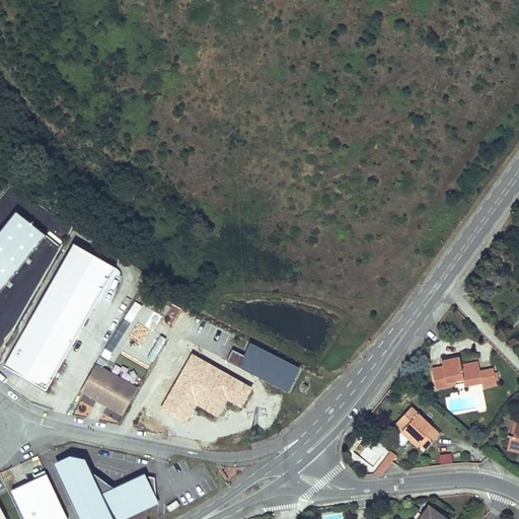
[(4,364),(46,388),(53,376),(116,267),(75,242),(4,364)]
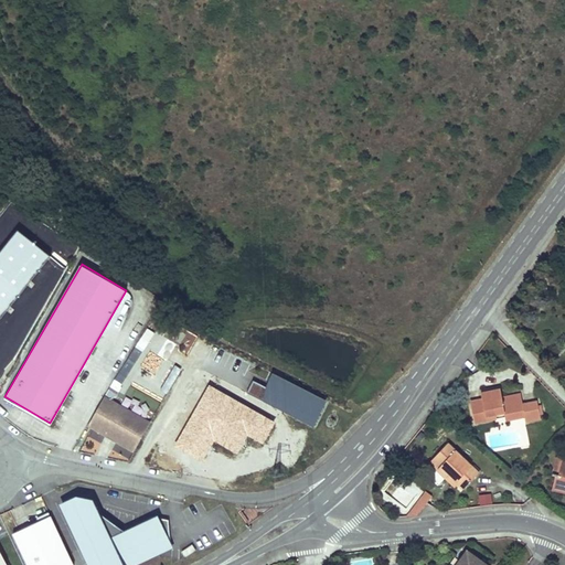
[(328,403),(275,375),(267,391),(254,384),(248,395),(315,428),(328,403)]
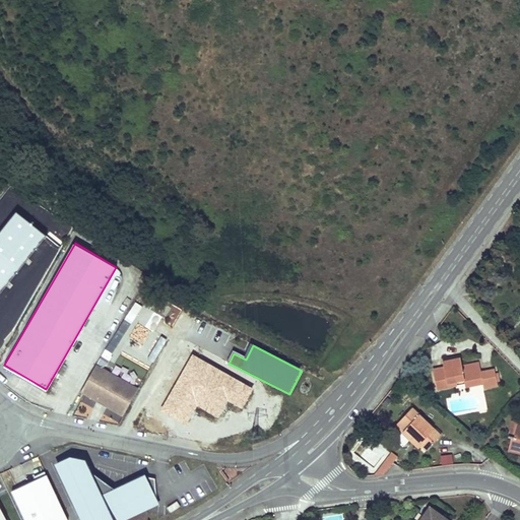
[(443,362),(445,370),(454,368),(455,373),(463,372),(462,367),(460,359),(443,362)]
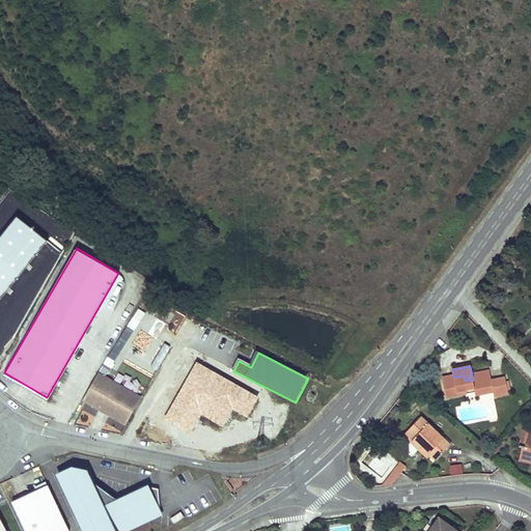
[(127,421),(142,393),(99,369),(83,396),(100,406),(102,403),(112,409),(110,412),(127,421)]
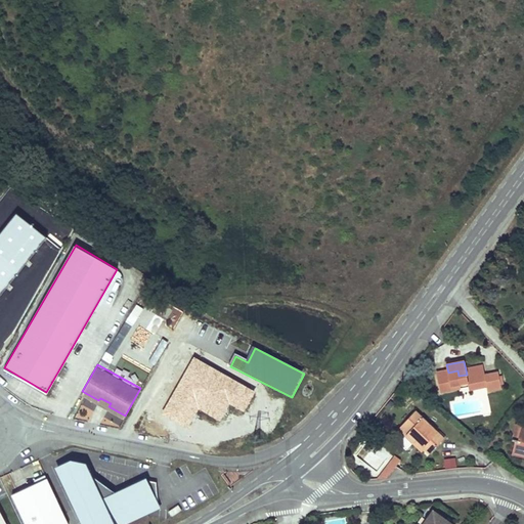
[(457,370),(448,373),(437,375),(440,391),(461,387),(460,382),(468,380),(469,389),(487,385),(488,393),(500,390),(497,373),(484,375),(483,366),(466,369),(467,375),(459,376),(457,370)]
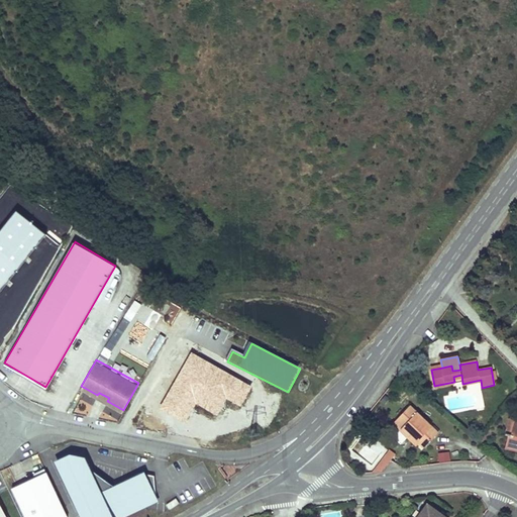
[(394,423),(401,430),(402,428),(410,436),(412,434),(420,441),(425,447),(437,433),(410,407),(394,423)]
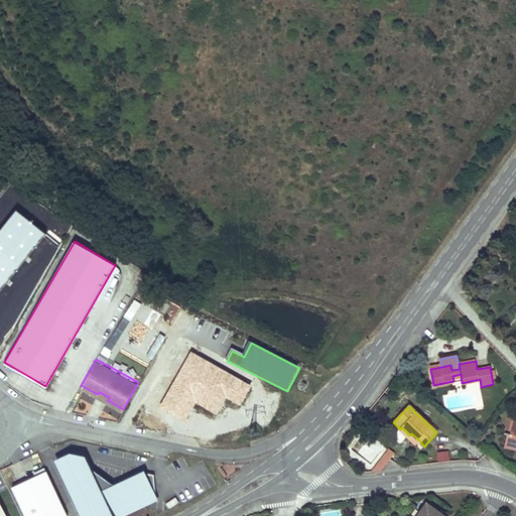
[(507,434),(505,443),(515,445),(515,424),(513,423),(510,435),(507,434)]
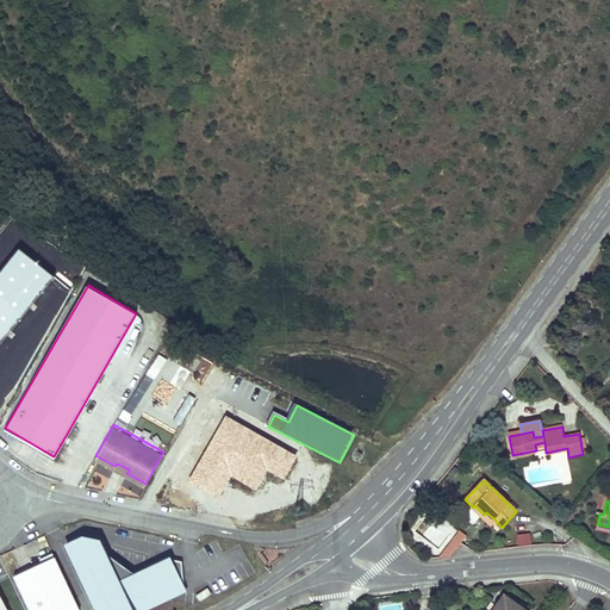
[(474,505),(473,508),(491,526),(496,521),(486,512),(484,515),(474,505)]
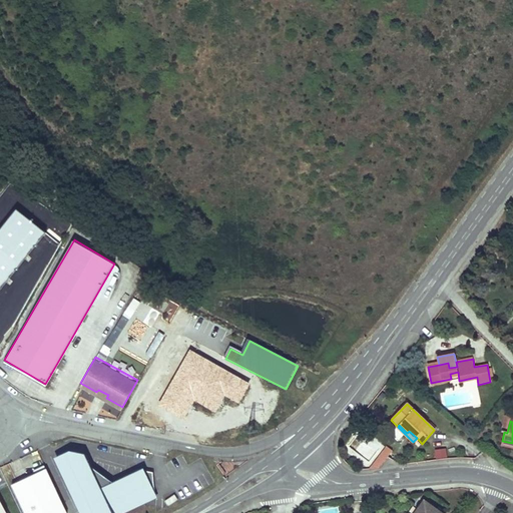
[(97,488),(94,483),(93,483),(84,465),(88,463),(80,446),(57,457),(83,512),(116,512),(155,494),(154,475),(147,476),(143,468),(114,482),(100,488),(100,487),(97,488)]
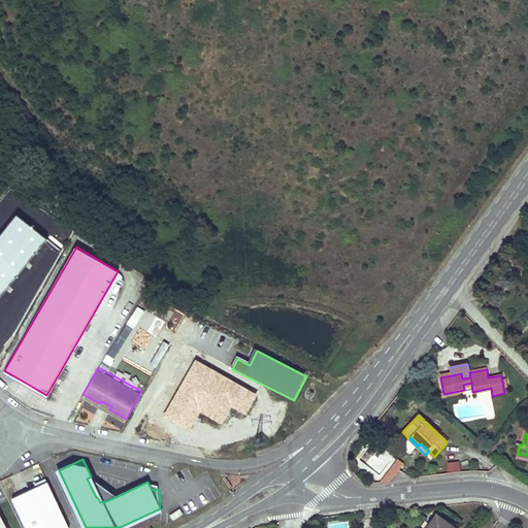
[(398,459),(388,472),(394,477),(404,464),(398,459)]
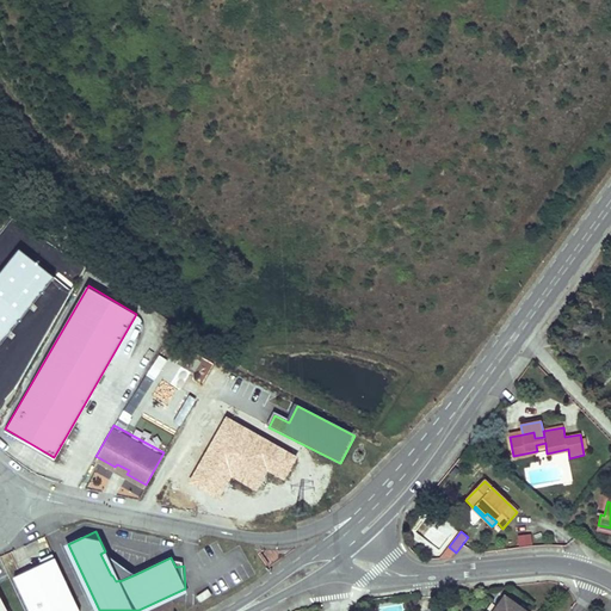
[(449,547),(445,553),(452,557),(454,557),(456,553),(449,547)]
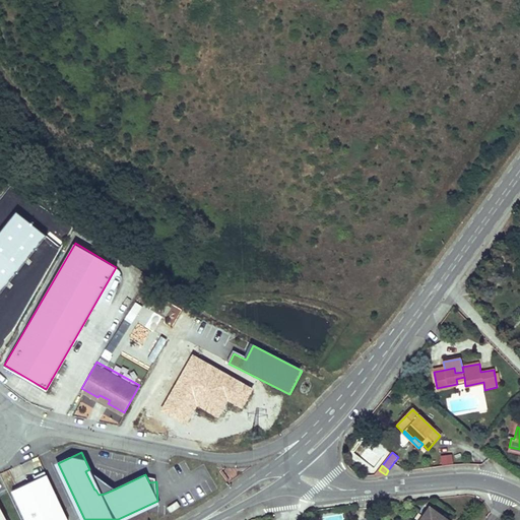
[(116,489),(89,469),(85,471),(94,490),(95,490),(99,495),(102,494),(102,495),(116,489)]
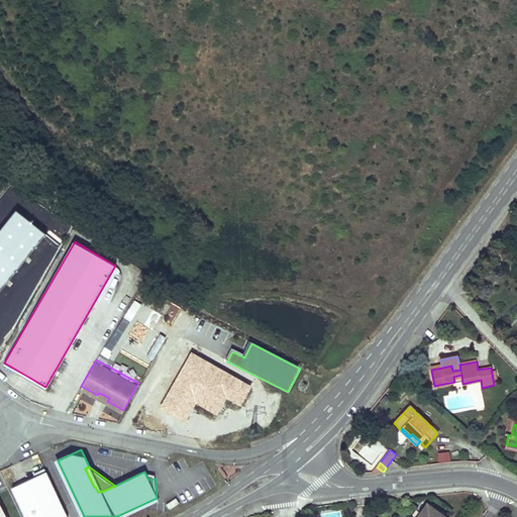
[(46,472),(12,488),(25,516),(66,516),(68,516),(46,472)]
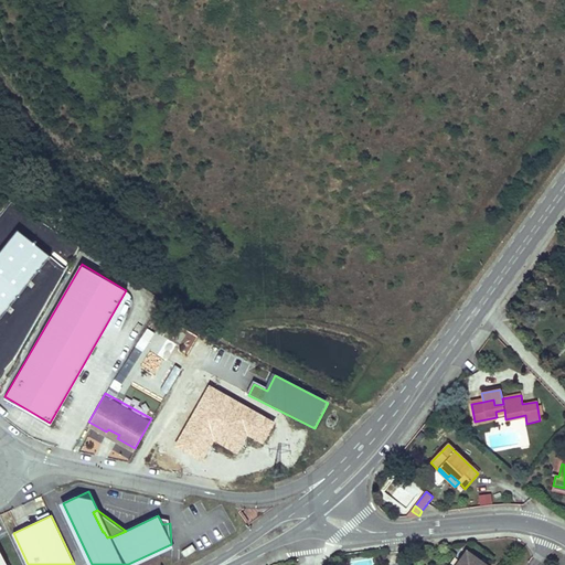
[(170,523),(169,518),(158,515),(162,524),(170,523)]
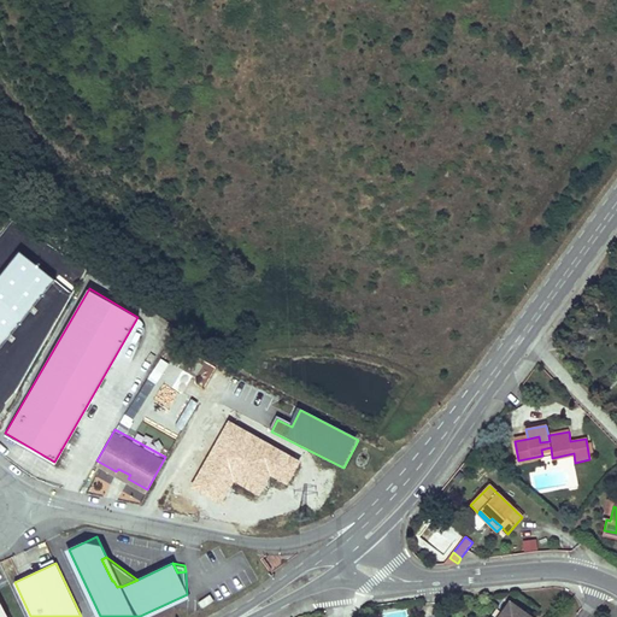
[(210,593),(199,600),(205,607),(215,599),(210,593)]
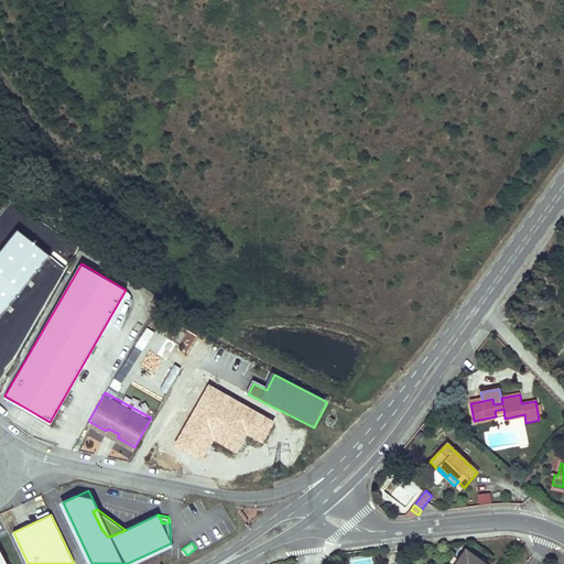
[(485,563),(467,551),(457,563),(485,563)]
